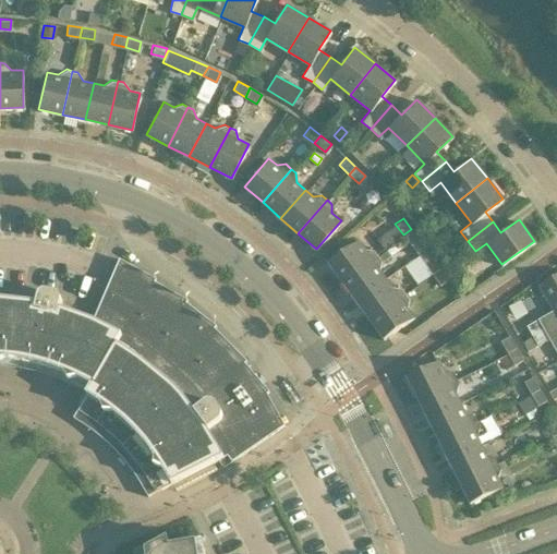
[(412,245),(420,240),(411,229),(403,235),(412,245)]
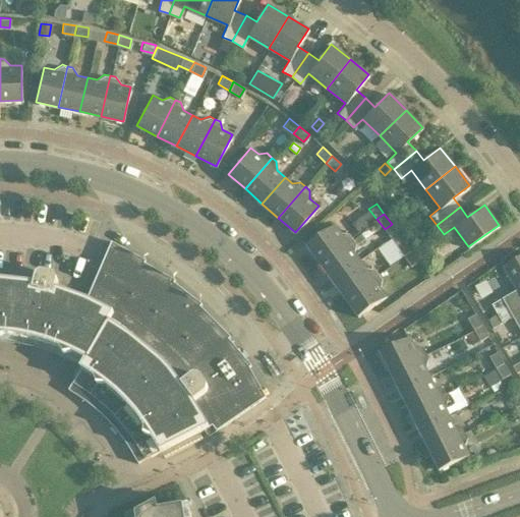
[(333,222),(304,243),(318,262),(351,237),(348,232),(339,230),(333,222)]
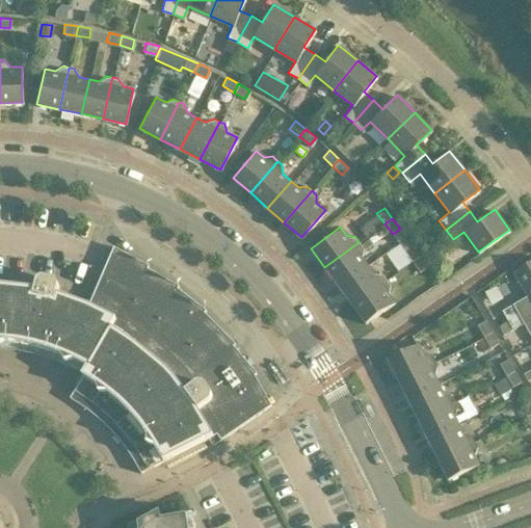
[(338,285),(367,264),(361,256),(362,246),(359,242),(324,267),(338,285)]
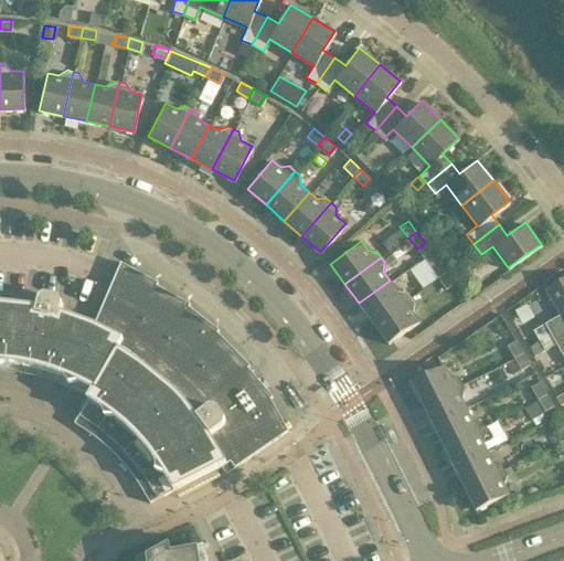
[(437,258),(428,264),(436,276),(445,270),(437,258)]
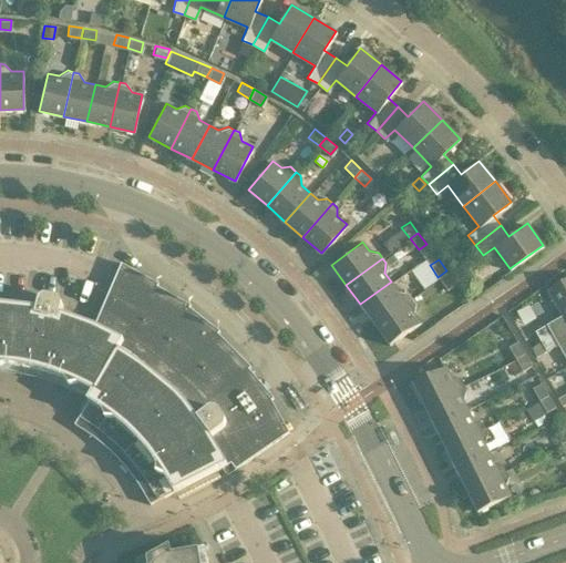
[(234,468),(288,430),(269,399),(271,397),(248,367),(250,365),(217,331),(218,329),(188,305),(189,303),(156,284),(157,280),(121,260),(93,324),(60,311),(62,303),(59,297),(43,294),(39,297),(37,306),(0,302),(0,361),(20,365),(34,368),(48,371),(71,379),(92,390),(73,422),(92,434),(107,448),(116,457),(125,467),(137,483),(148,502),(228,461),(234,468)]
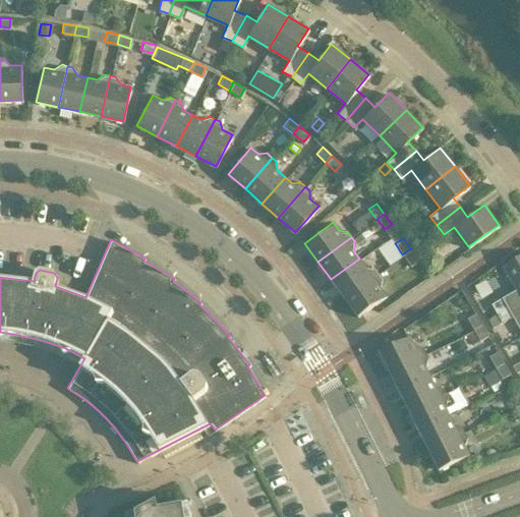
[(410,265),(417,260),(410,248),(402,254),(410,265)]
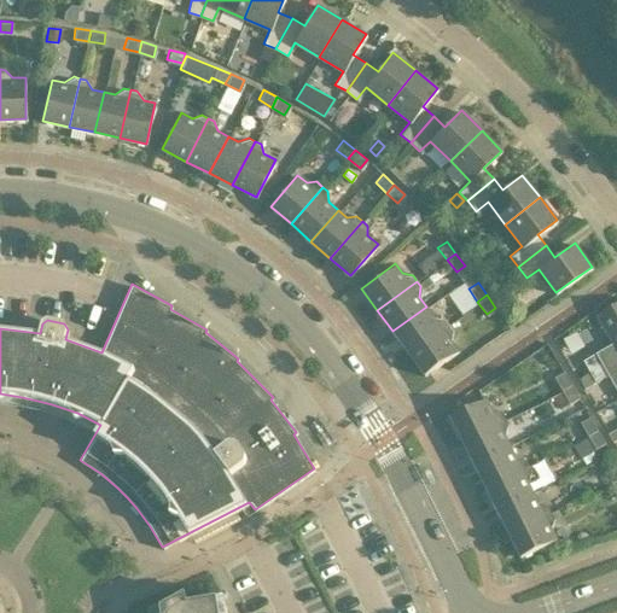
[(616,299),(594,313),(611,343),(595,352),(583,358),(588,369),(616,352),(616,299)]
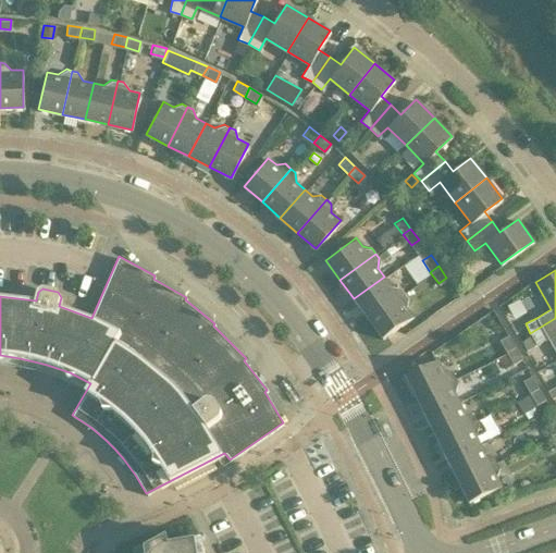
[(368,318),(404,292),(399,286),(391,285),(384,277),(354,298),(368,318)]
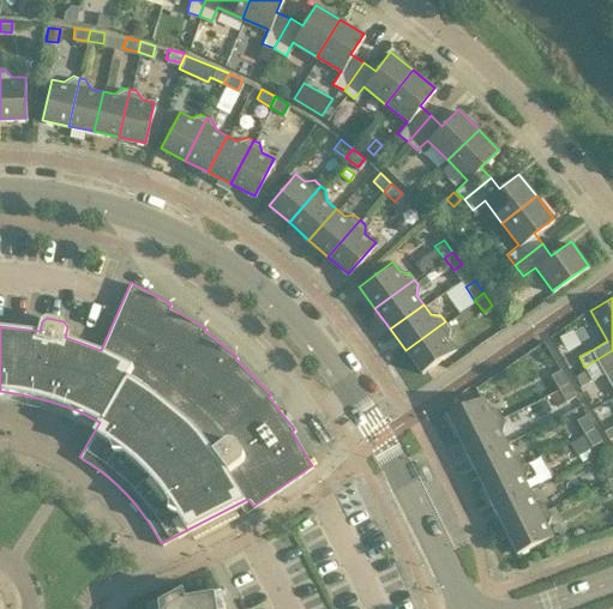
[(421,372),(455,347),(446,337),(449,326),(445,321),(406,350),(421,372)]
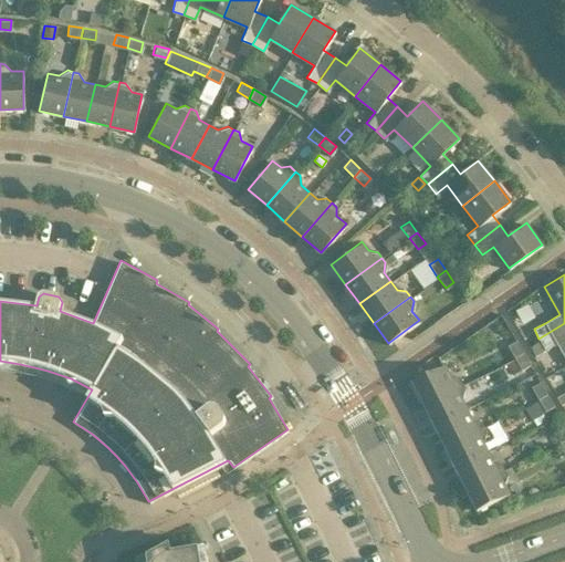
[(564,323),(539,339),(529,345),(534,354),(552,343),(555,350),(558,347),(564,357),(564,323)]
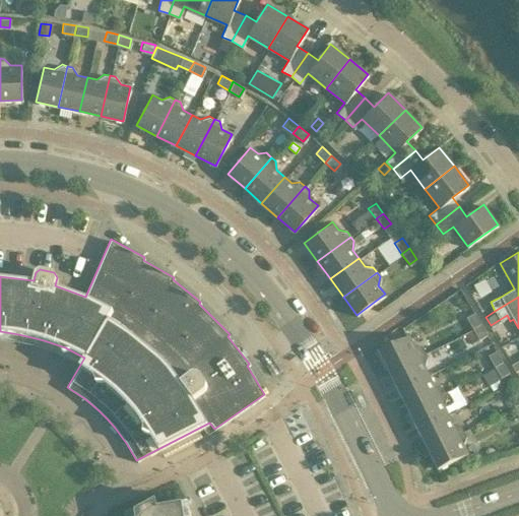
[(473,311),(465,316),(472,327),(480,323),(473,311)]
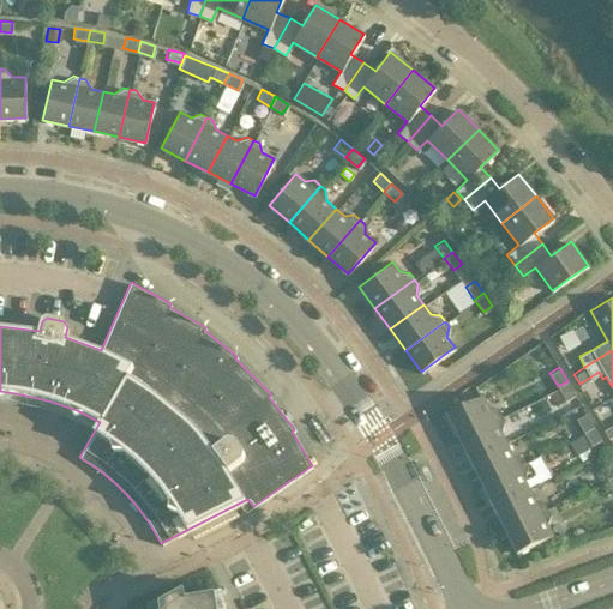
[(565,399),(575,393),(568,381),(558,386),(565,399)]
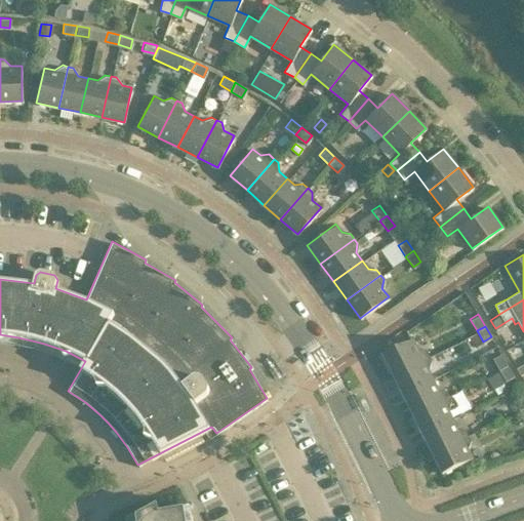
[(411,337),(381,352),(392,372),(428,355),(425,349),(416,347),(411,337)]
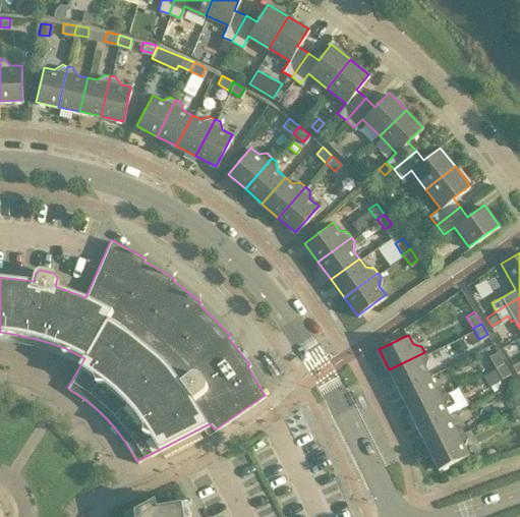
[(497,350),(488,354),(495,365),(503,361),(497,350)]
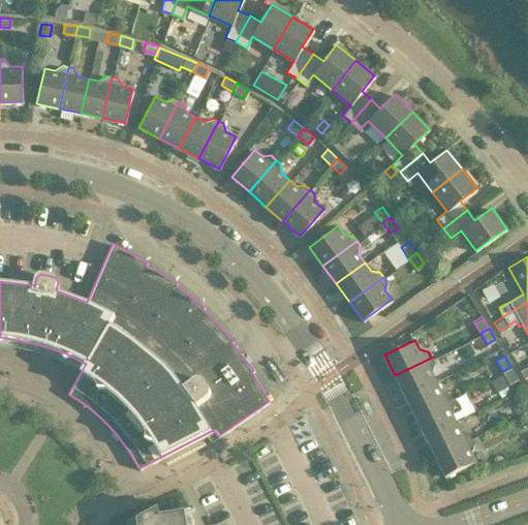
[(404,396),(435,380),(430,371),(433,363),(431,358),(395,375),(404,396)]
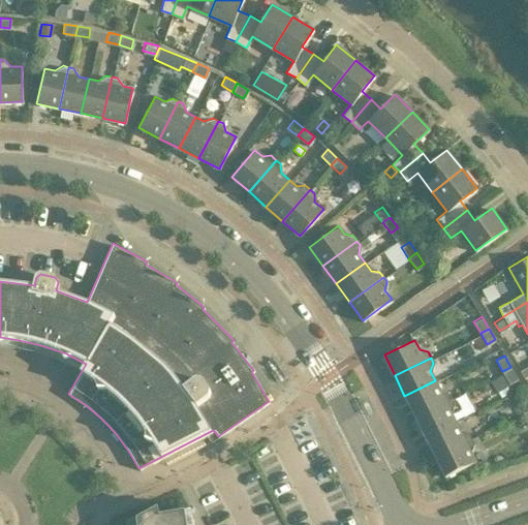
[(508,382),(517,378),(510,367),(502,371),(508,382)]
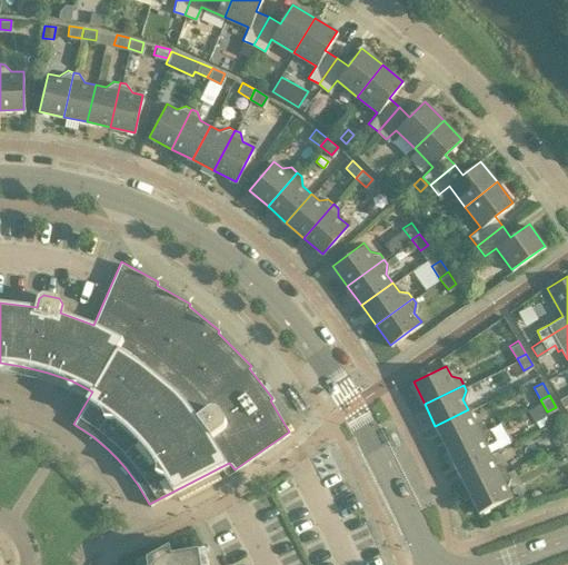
[(446,447),(485,427),(481,420),(472,418),(468,409),(435,426),(446,447)]
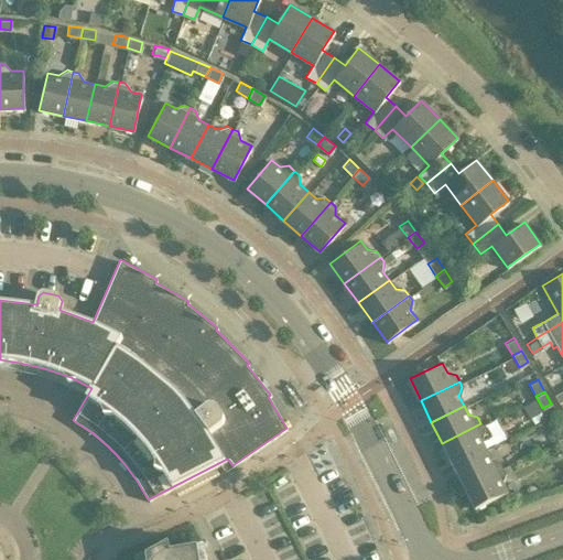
[(562,424),(562,422),(552,426),(558,439),(562,435),(562,424)]
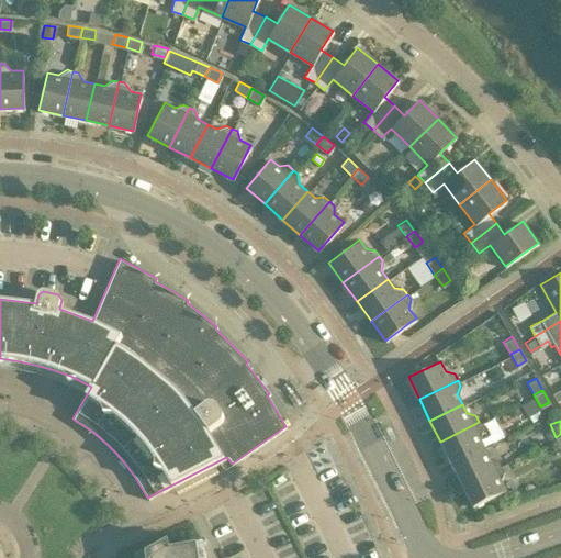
[(451,462),(483,446),(479,436),(481,427),(479,422),(440,442),(451,462)]
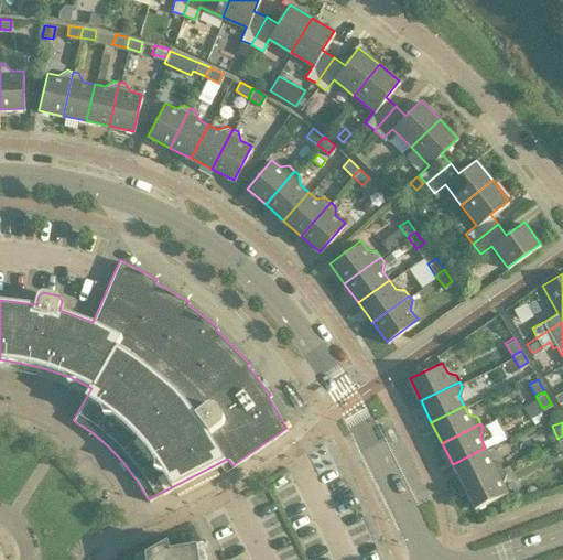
[(463,485),(501,466),(499,460),(490,458),(485,448),(453,464),(463,485)]
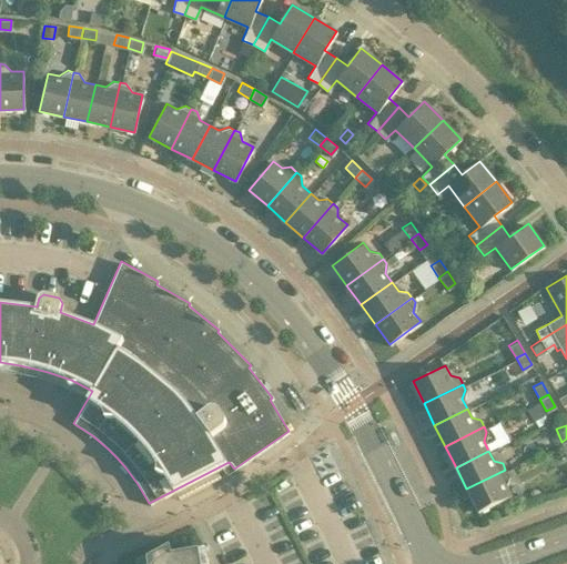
[(477,511),(510,494),(505,483),(508,475),(505,470),(466,489),(477,511)]
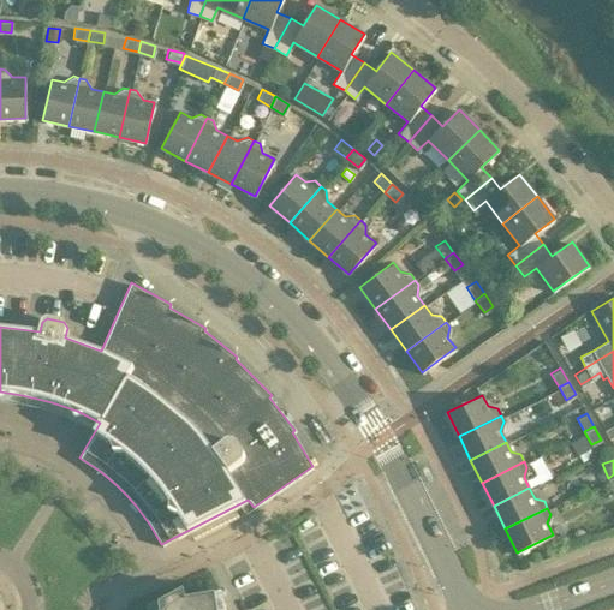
[(216,609),(214,592),(185,597),(184,590),(183,588),(158,602),(158,604),(159,603),(159,609),(216,609)]
